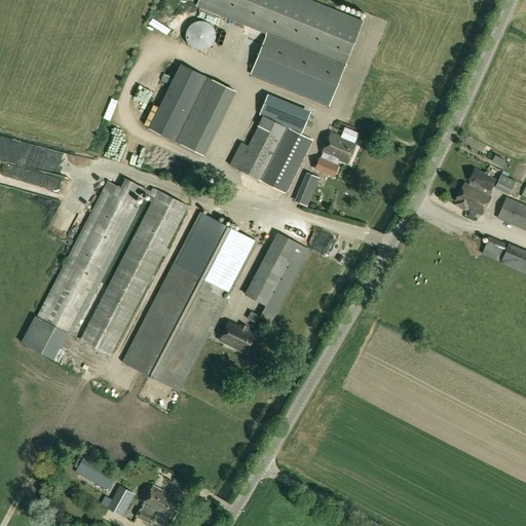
[(308,0),(197,0),(196,5),(266,34),(252,69),(331,101),(363,22),(308,0)]
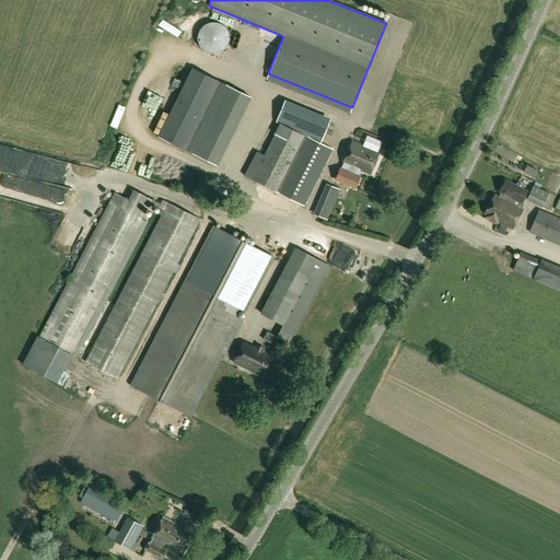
[(193,45),(219,55),(230,27),(203,18),(193,45)]
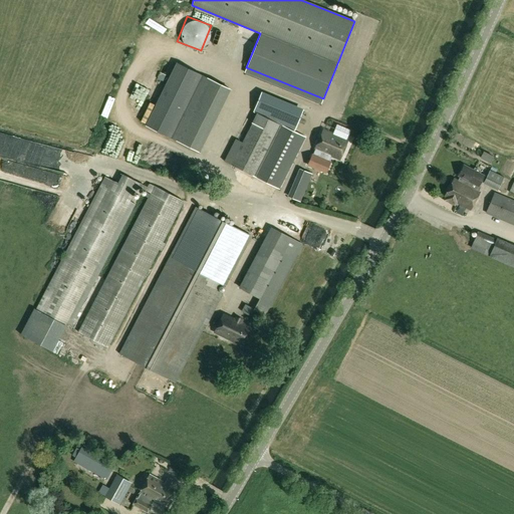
[(200,152),(230,89),(176,63),(146,125),(200,152)]
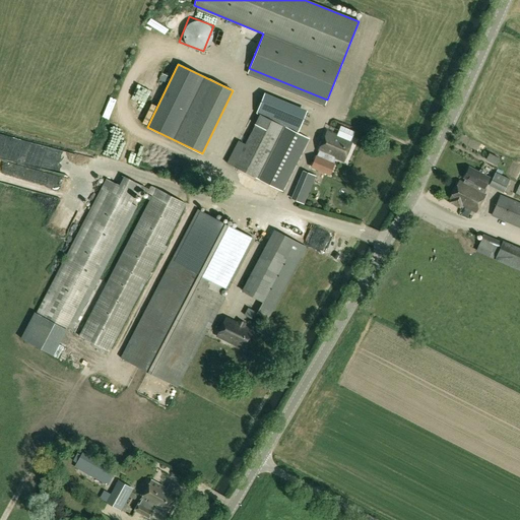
[(264,116),(271,119),(300,131),(308,112),(304,110),(279,101),(272,98),(264,116)]
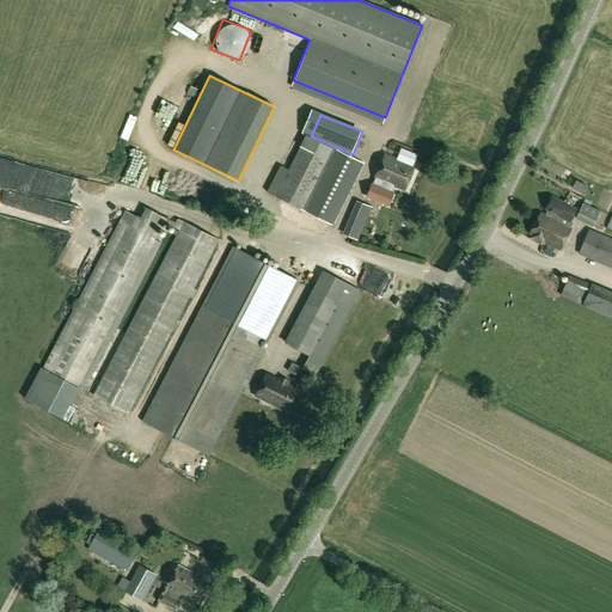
[(306,134),(280,188),(275,196),(332,226),(363,163),(334,147),(332,148),(306,134)]
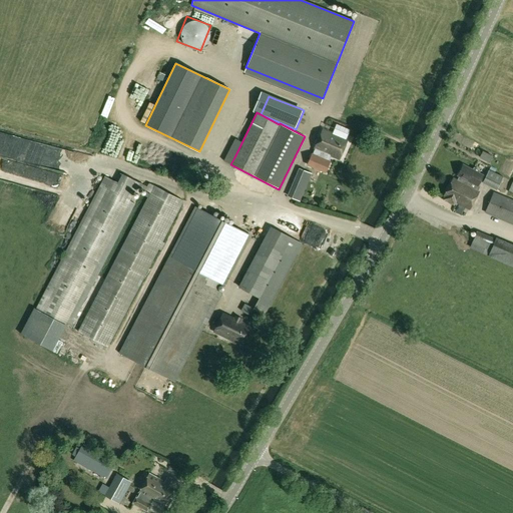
[(330,155),(339,159),(347,139),(323,129),(315,149),(318,150),(316,155),(312,154),(308,165),(326,172),(331,162),(328,161),(330,155)]
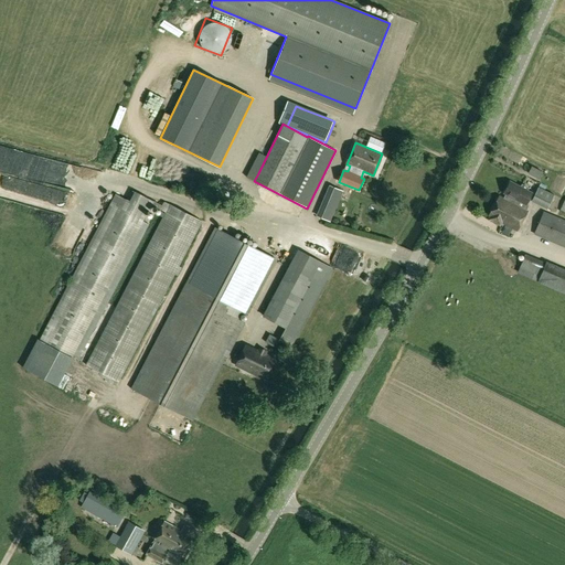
[(71,162),(64,180),(73,182),(78,164),(71,162)]
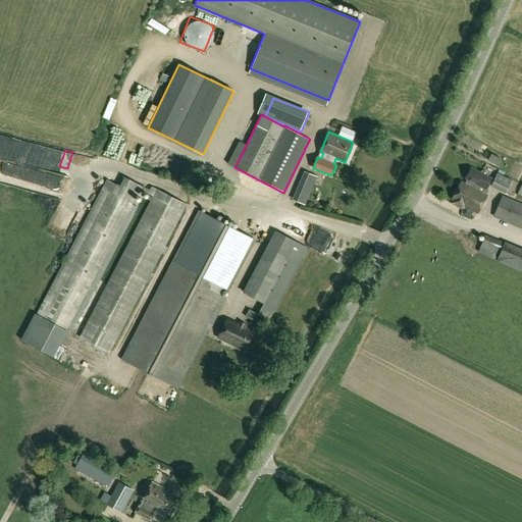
[(498,165),(502,159),(491,154),(487,160),(498,165)]
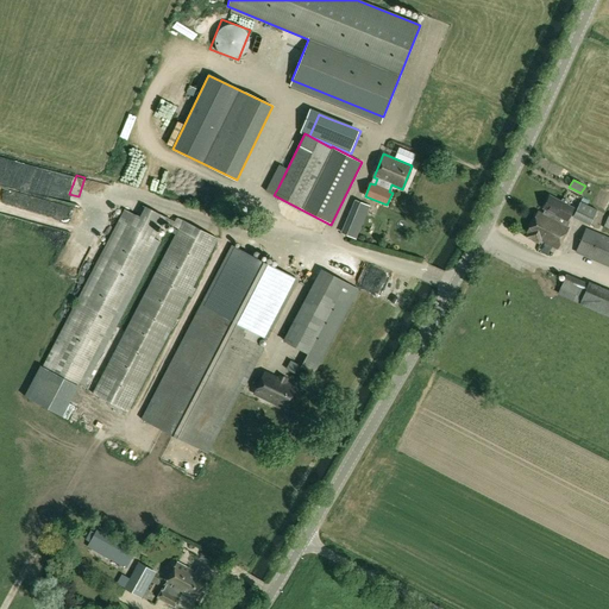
[(566,220),(573,208),(567,206),(569,202),(563,200),(562,202),(550,195),(542,208),(545,209),(542,214),(538,211),(526,234),(527,234),(526,237),(539,244),(540,240),(557,250),(569,227),(563,225),(565,220),(566,220)]
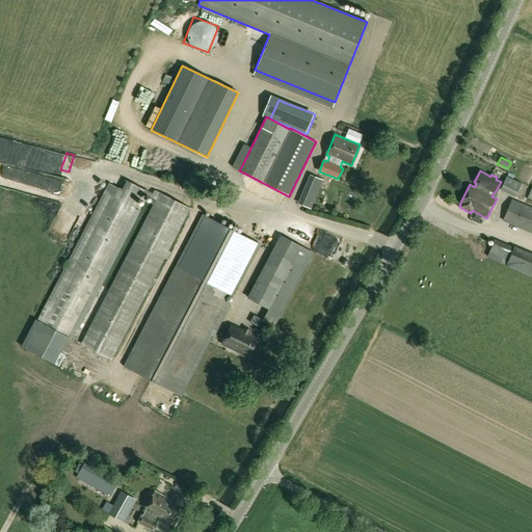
[(309,184),(319,189),(323,181),(312,176),(309,184)]
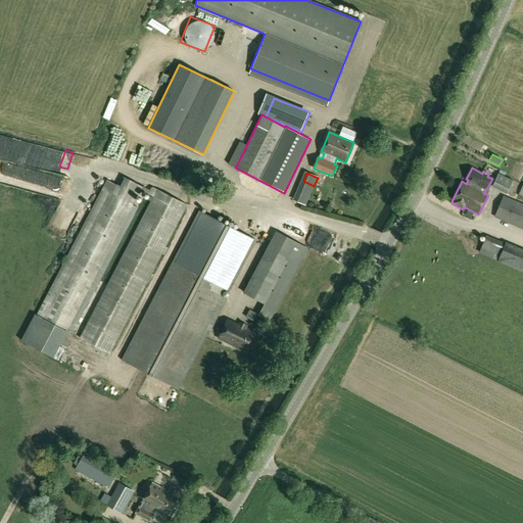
[(513,181),(498,174),(491,187),(507,194),(513,181)]
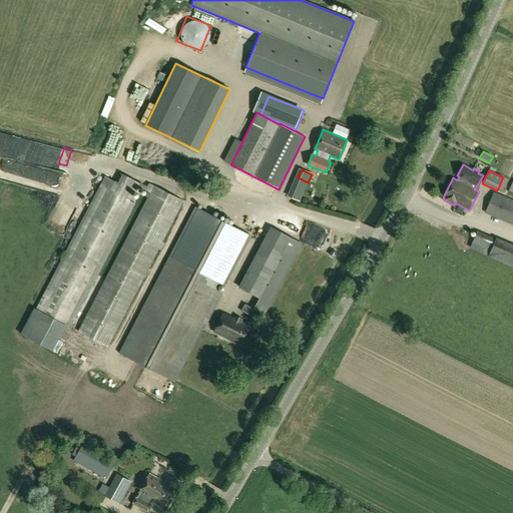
[(183,201),(153,185),(77,332),(107,347),(183,201)]
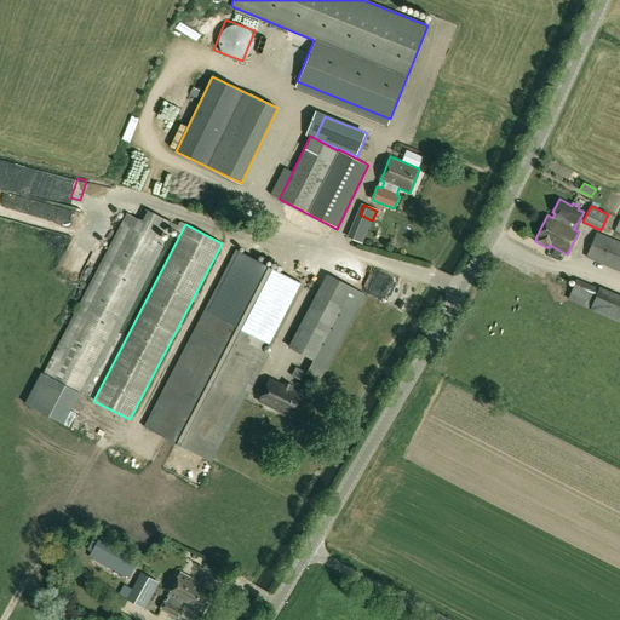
[(158,244),(128,228),(51,378),(79,392),(158,244)]
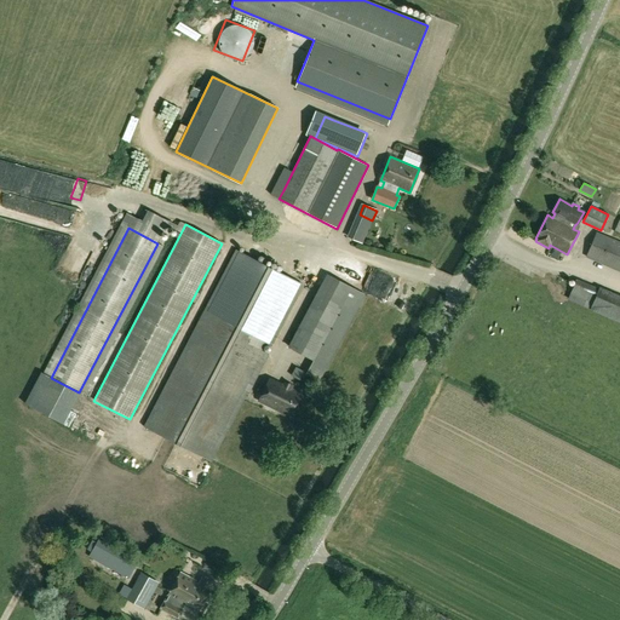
[(585,258),(619,271),(619,241),(596,231),(585,258)]
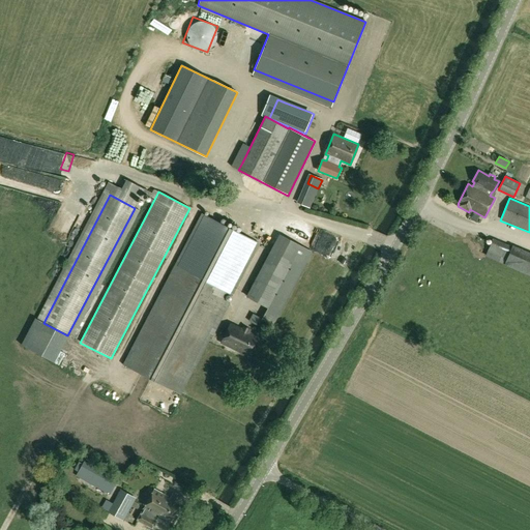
[(208,206),(177,265),(175,264),(122,364),(181,394),(215,329),(216,330),(237,290),(232,288),(235,282),(240,284),(268,232),(231,212),(213,203),(211,208),(208,206)]
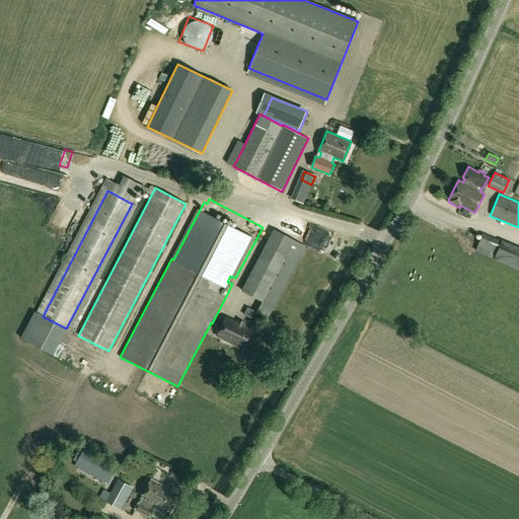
[(62,211),(65,204),(58,201),(50,224),(64,228),(69,213),(62,211)]
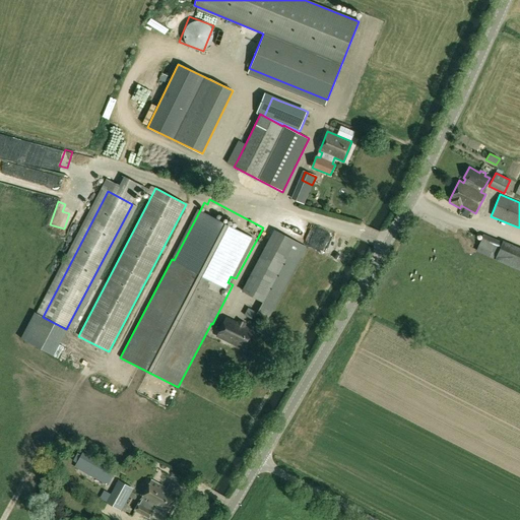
[(242,290),(263,303),(272,308),(305,246),(273,230),(242,290)]
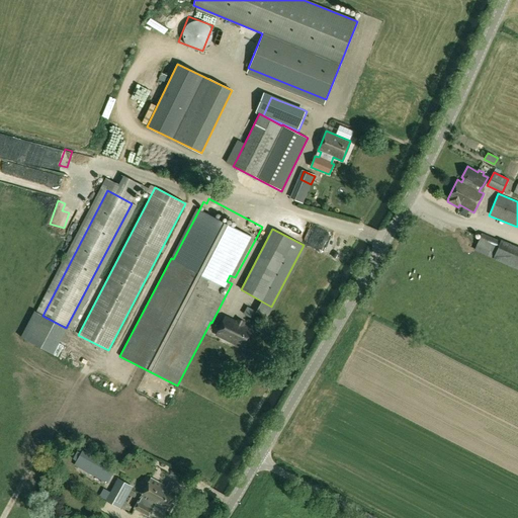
[(517,246),(501,239),(493,259),(517,270),(517,246)]
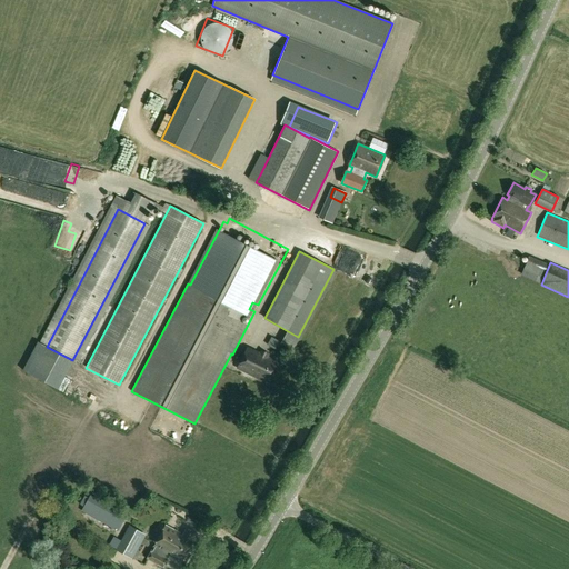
[(272,346),(276,339),(269,335),(265,341),(272,346)]
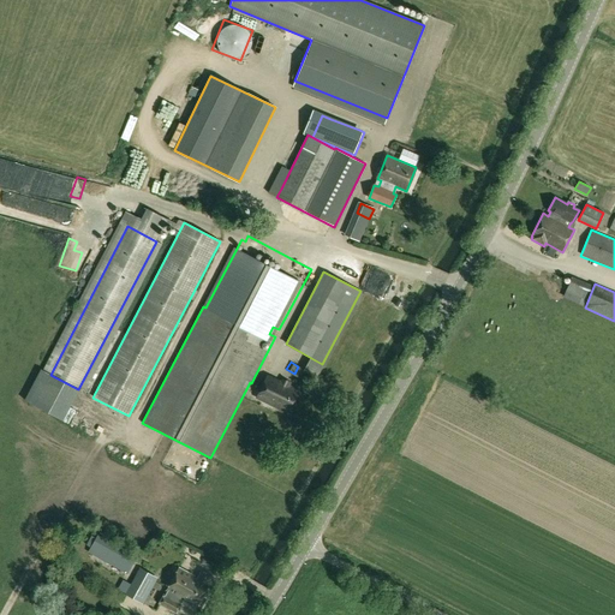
[(268,376),(257,398),(261,399),(281,410),(291,415),(302,392),(268,376)]
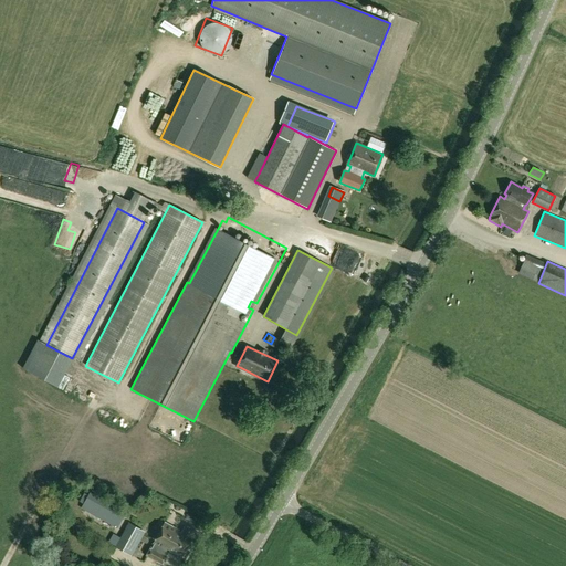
[(82,509),(116,527),(125,511),(92,492),(82,509)]
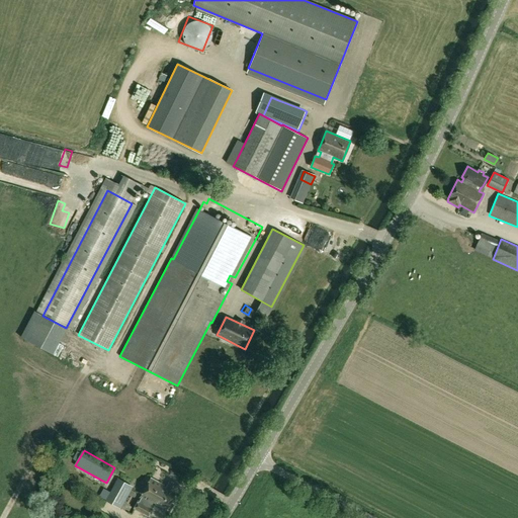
[(134,486),(117,478),(117,479),(105,500),(120,509),(134,486)]
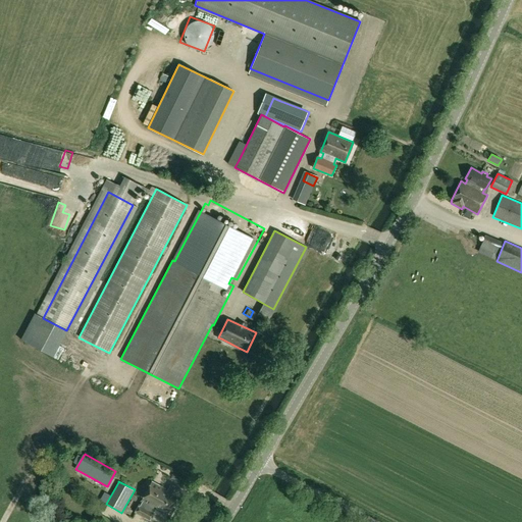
[(171,484),(167,490),(152,482),(142,501),(166,515),(176,497),(176,496),(179,489),(171,484)]
